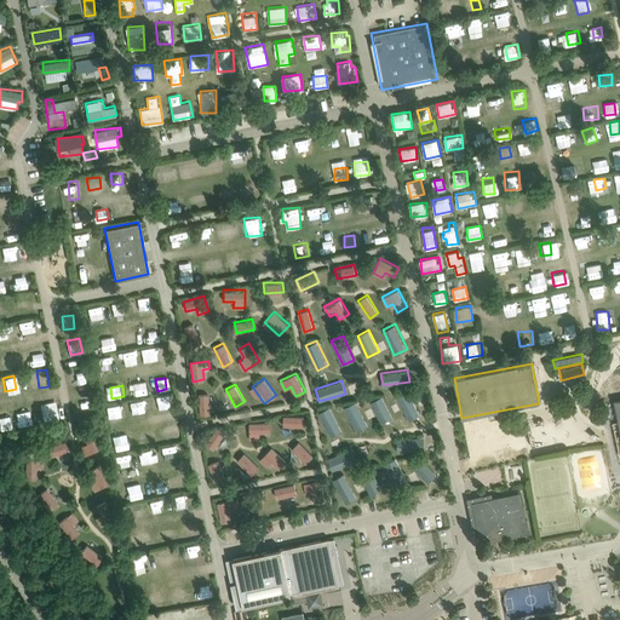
[(397,395),(408,420),(420,415),(409,390),(397,395)]
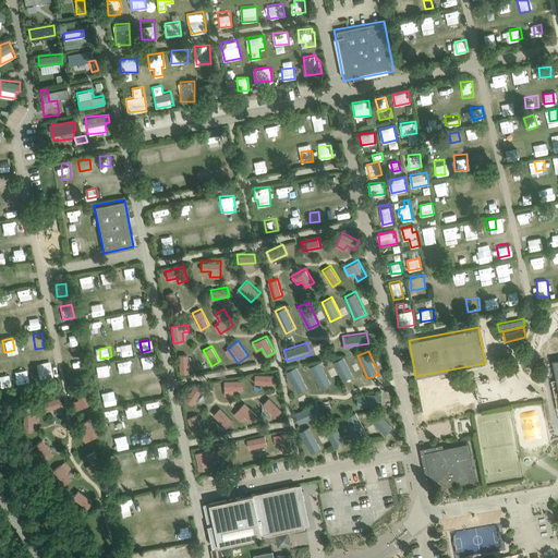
[(179,373),(190,373),(189,354),(178,354),(179,373)]
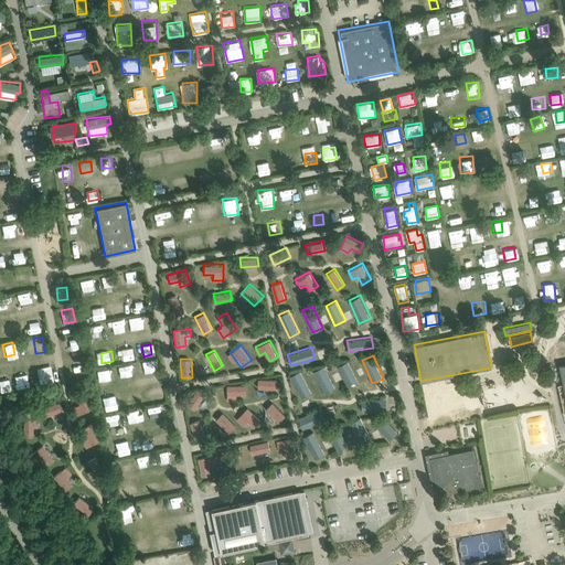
[(338,365),(348,385),(359,380),(348,360),(338,365)]
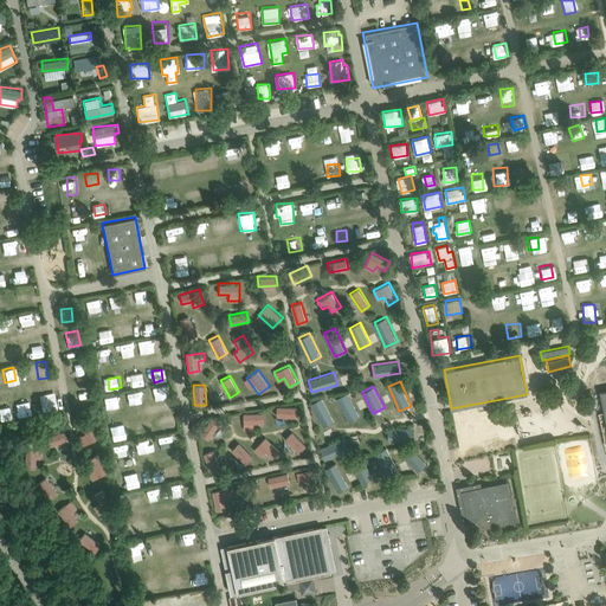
[(337,397),(347,420),(359,417),(349,392),(337,397)]
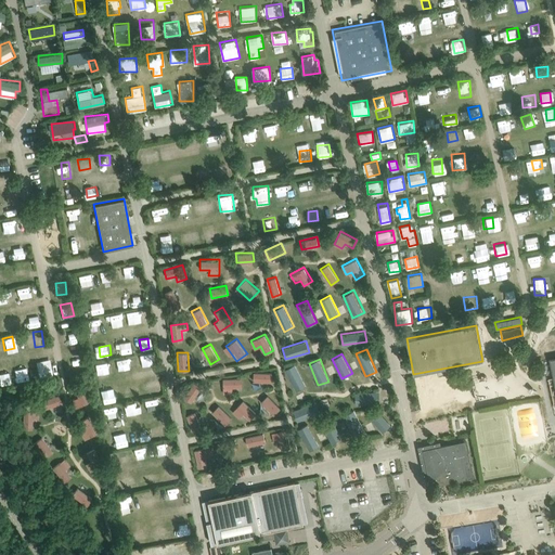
[(296,363),(285,368),(295,390),(306,386),(296,363)]
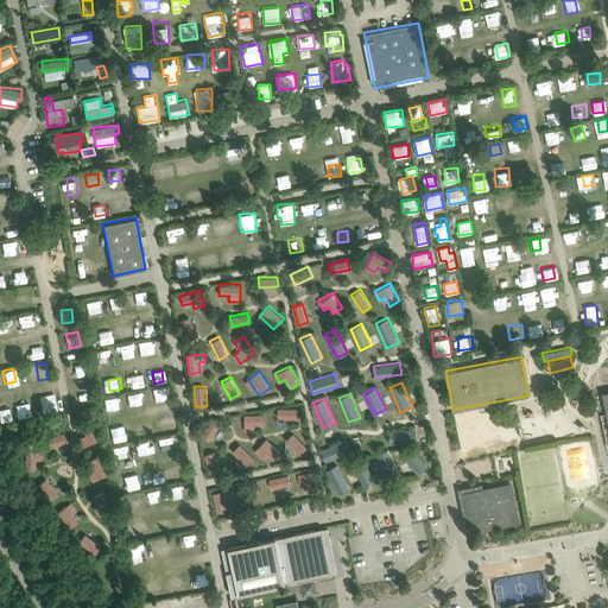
[(277,418),(298,418),(298,407),(278,406),(277,418)]
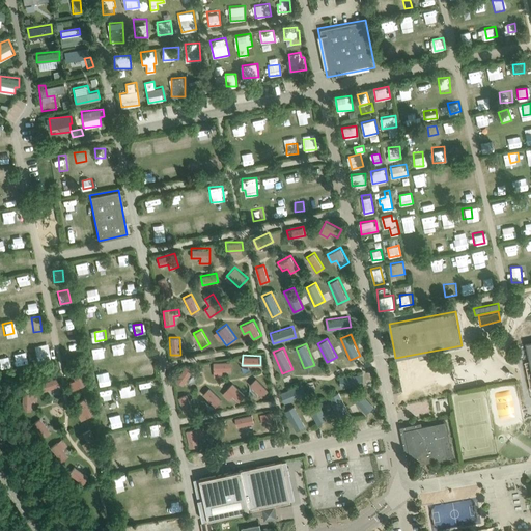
[(231,370),(231,361),(214,361),(214,375),(222,375),(222,370),(231,370)]
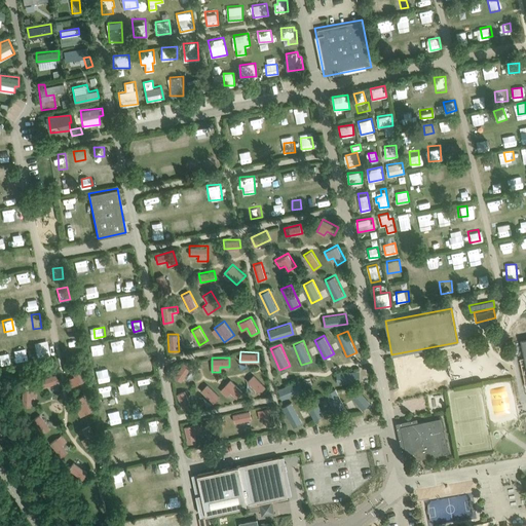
[(184,362),(174,376),(182,381),(192,367),(184,362)]
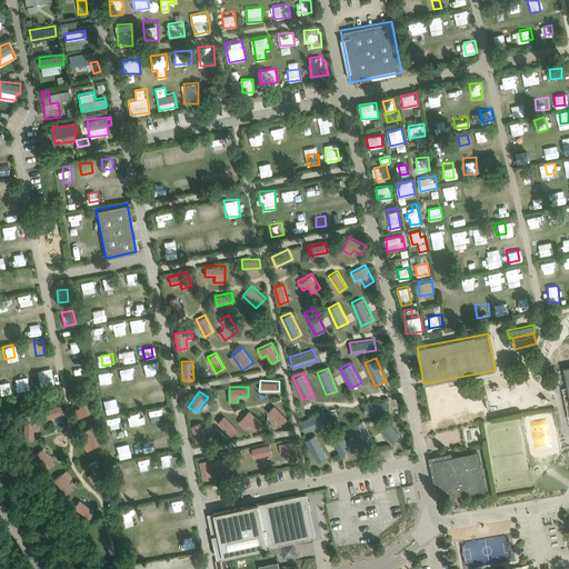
[(72,401),(81,419),(93,412),(85,395),(72,401)]
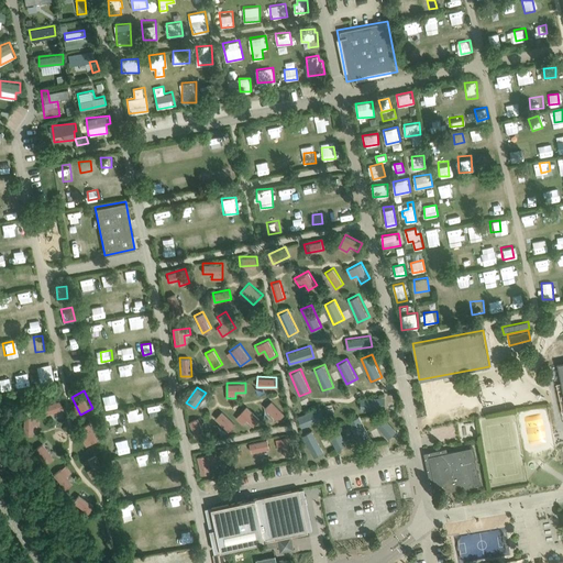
[(110,395),(111,406),(121,405),(120,394),(110,395)]
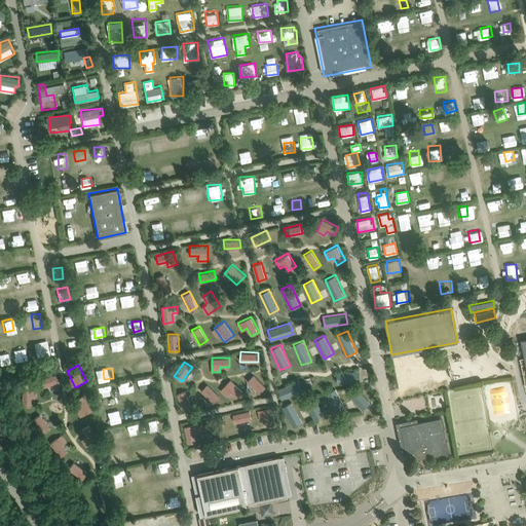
[(352,376),(360,375),(360,370),(336,371),(337,383),(352,382),(352,376)]
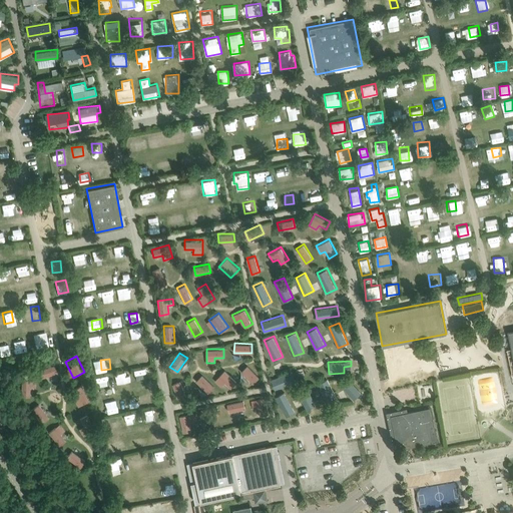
[(40,377),(57,373),(55,364),(38,368),(40,377)]
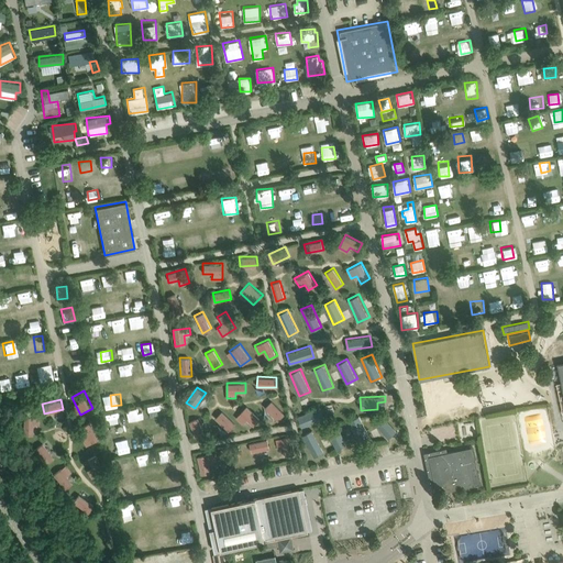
[(272,400),(264,407),(278,421),(285,415),(272,400)]
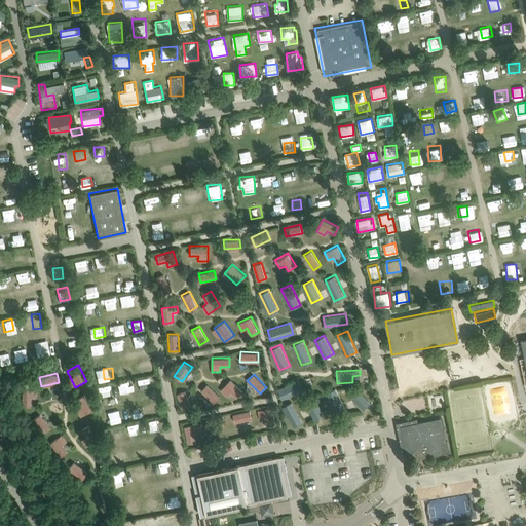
[(231,378),(220,388),(232,401),(242,391),(231,378)]
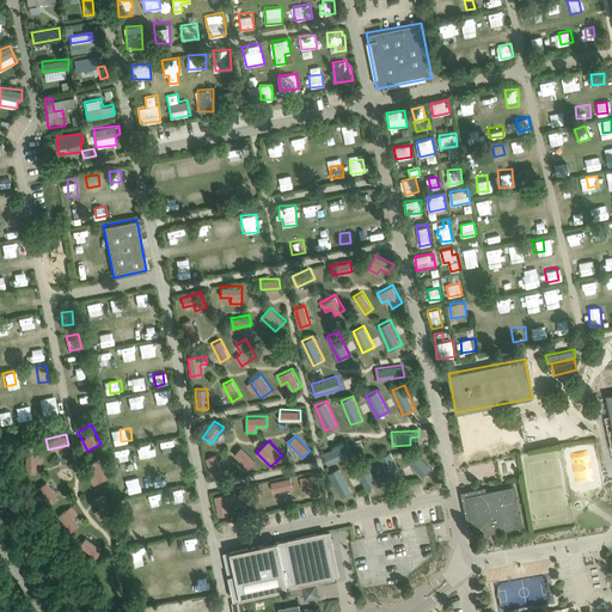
[(324,452),(328,464),(354,454),(349,442),(324,452)]
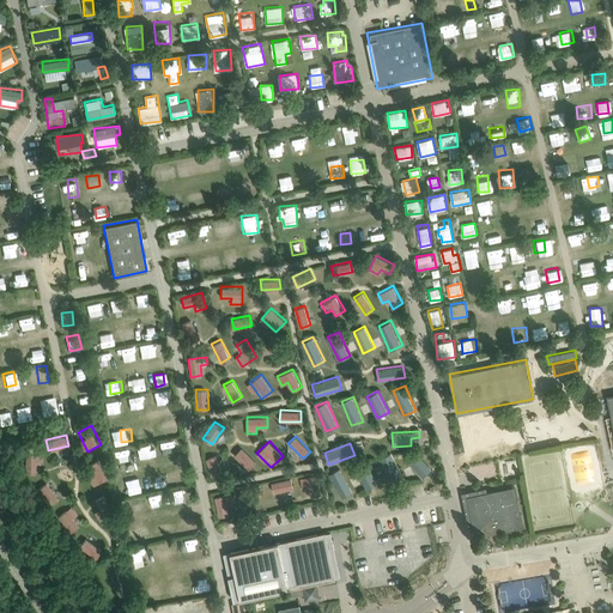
[(242,447),(235,454),(249,469),(256,462),(242,447)]
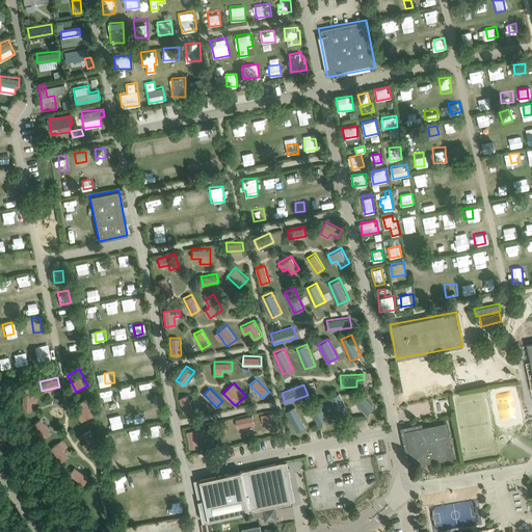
[(31,402),(37,402),(37,393),(22,392),(22,409),(31,409),(31,402)]
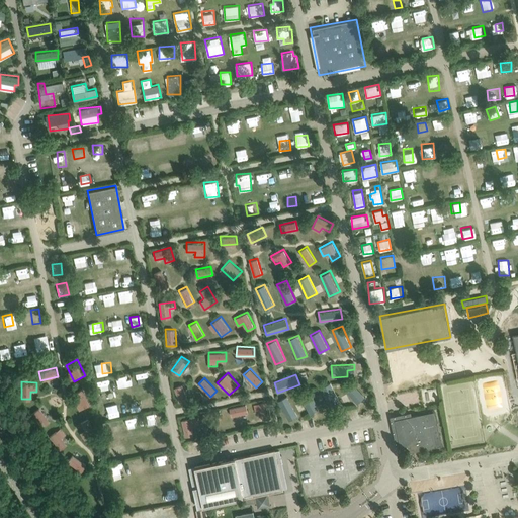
[(321,386),(330,404),(339,400),(331,381),(321,386)]
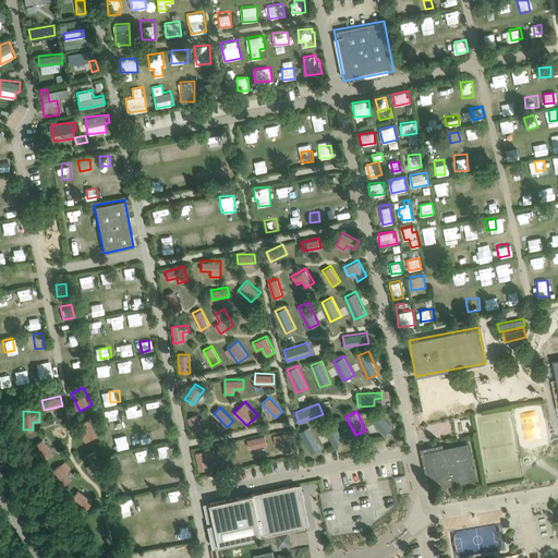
[(193,433),(202,431),(197,414),(187,416),(193,433)]
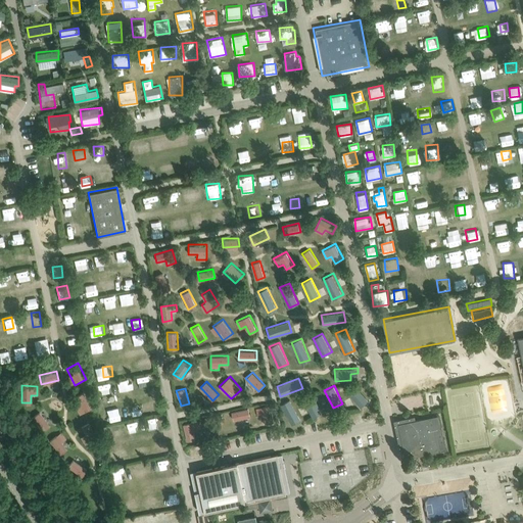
[(359,408),(369,400),(360,388),(349,394),(359,408)]
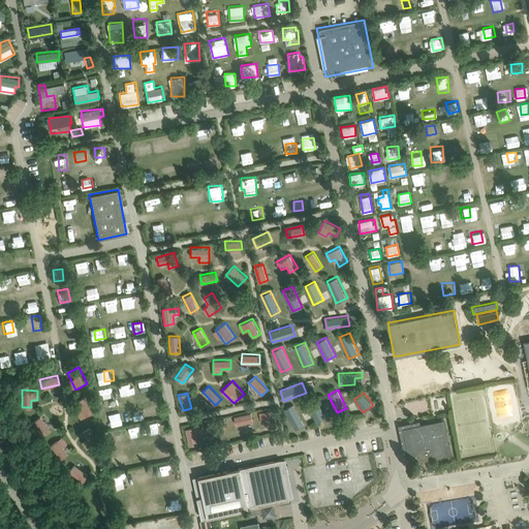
[(75,406),(82,417),(93,411),(87,400),(75,406)]
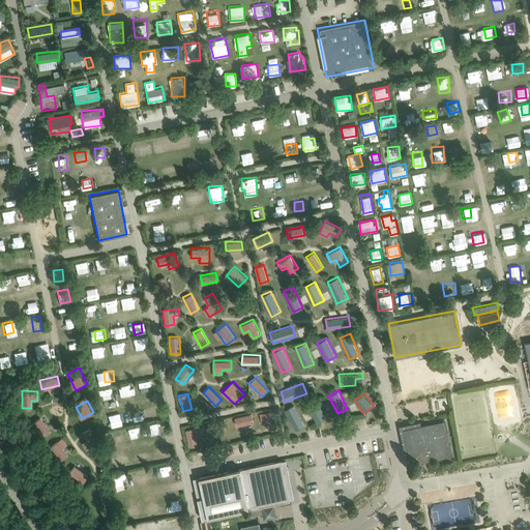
[(320,404),(310,408),(317,422),(326,417),(320,404)]
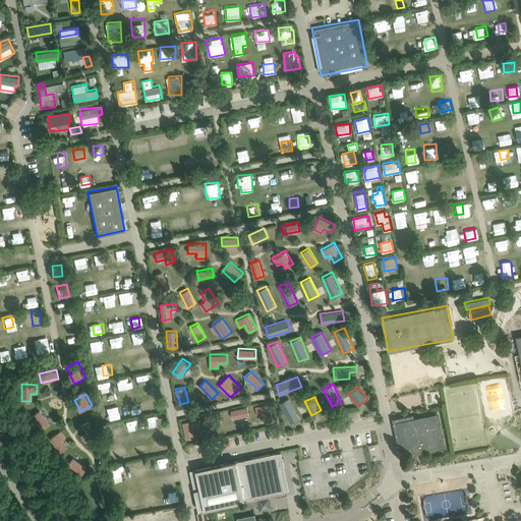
[(289,421),(298,419),(292,398),(284,400),(289,421)]
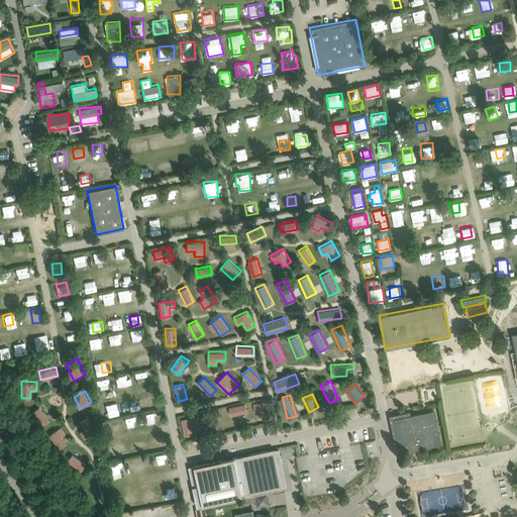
[(253,402),(255,412),(261,411),(263,419),(271,417),(268,400),(253,402)]
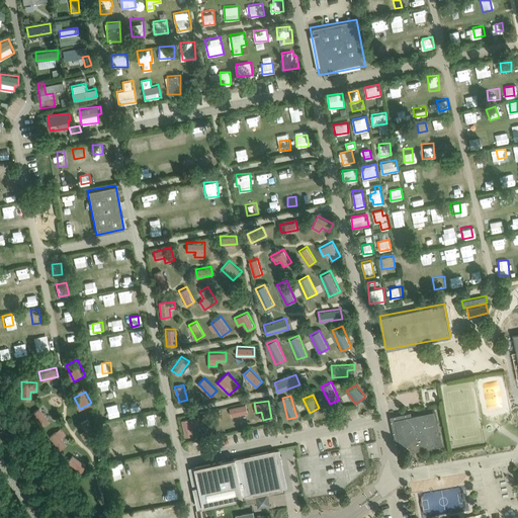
[(246,404),(229,407),(231,415),(248,412),(246,404)]
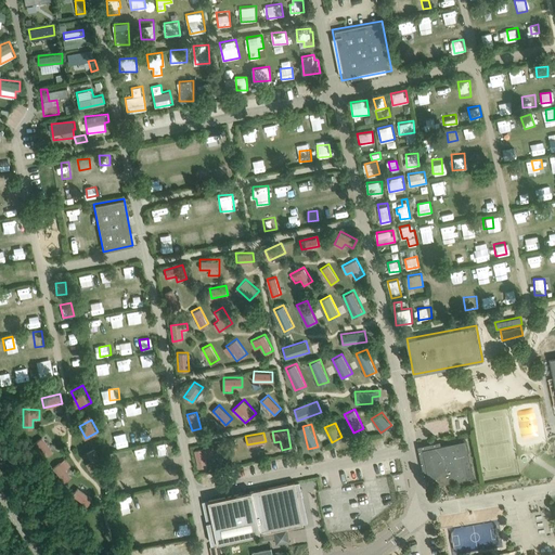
[(418,450),(427,488),(475,477),(466,439),(418,450)]
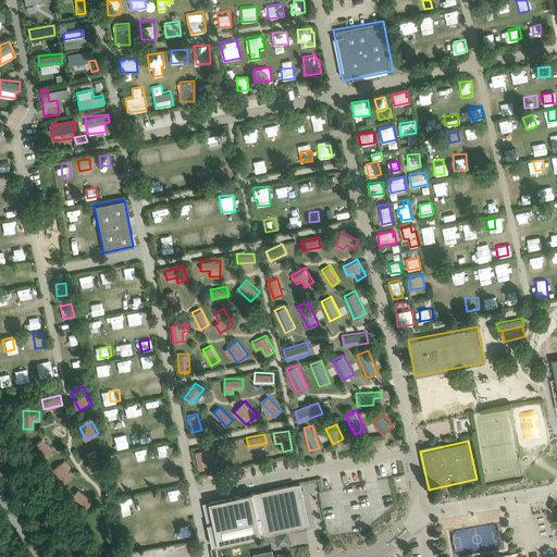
[(209,468),(208,458),(212,457),(211,448),(197,449),(198,469),(209,468)]
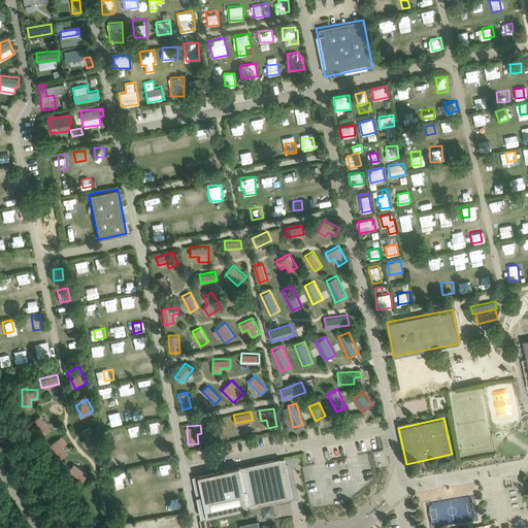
[(51,444),(61,458),(68,452),(62,444),(66,441),(62,436),(51,444)]
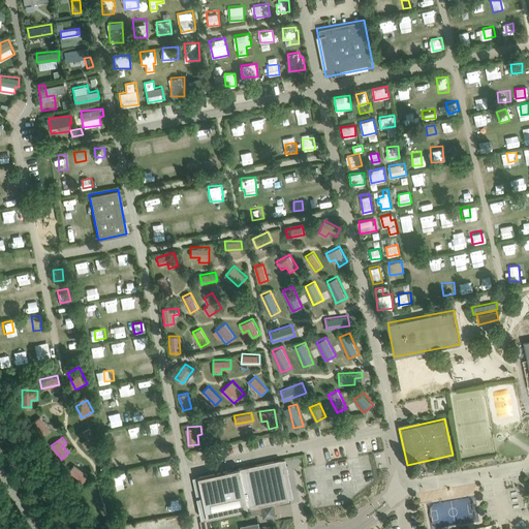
[(118,456),(120,466),(128,465),(126,454),(118,456)]
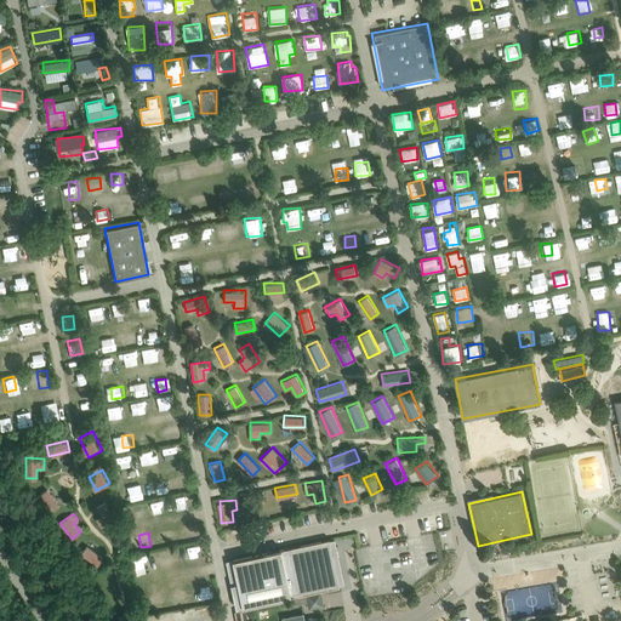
[(231,607),(231,608),(332,588),(332,587),(336,586),(328,541),(324,542),(323,541),(227,559),(235,605),(231,607)]
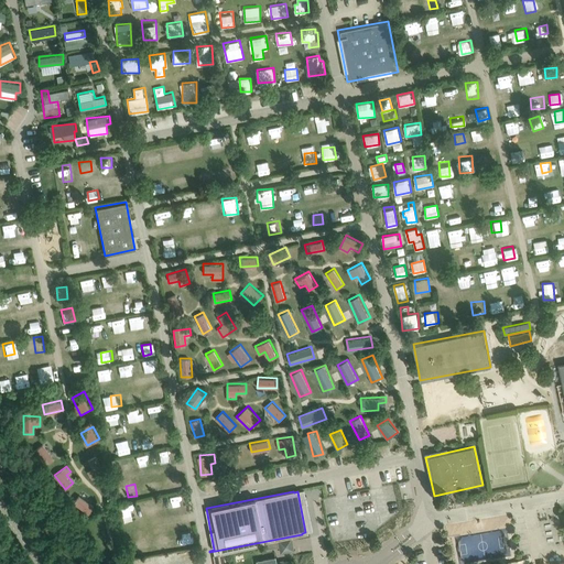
[(79,495),(73,502),(88,513),(94,506),(79,495)]
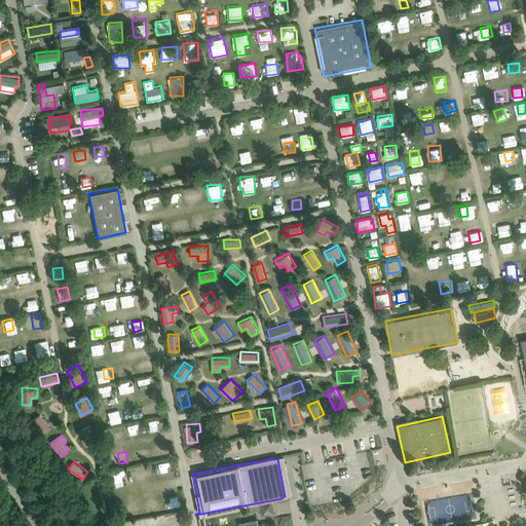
[(262,516),(264,515),(274,514),(272,501),(260,503),(261,511),(262,516)]
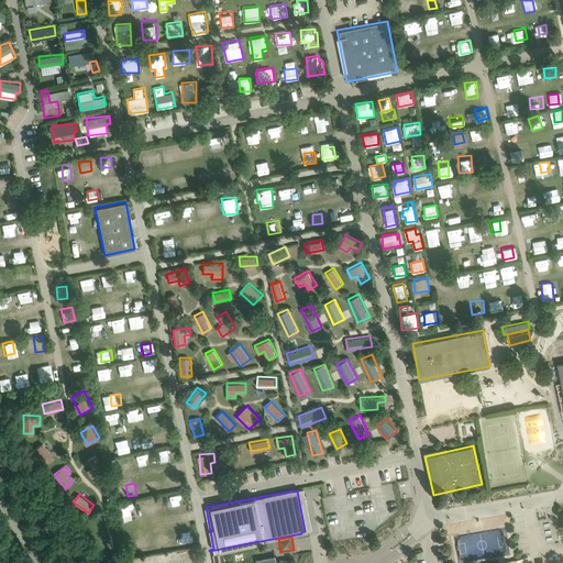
[(227,562),(225,551),(213,554),(216,562),(227,562)]
